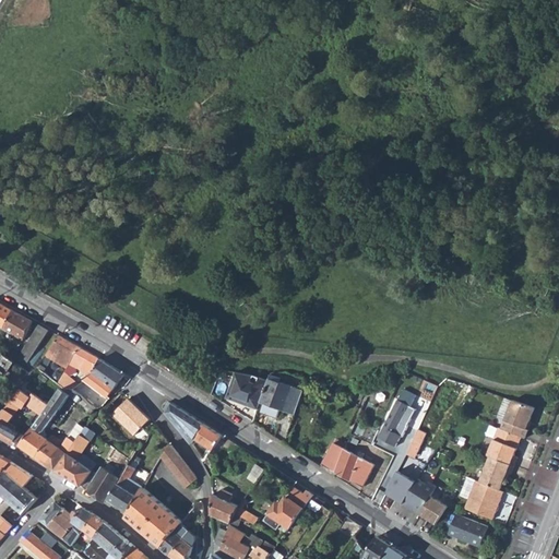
[(0,326),(23,339),(33,321),(0,302),(0,326)]
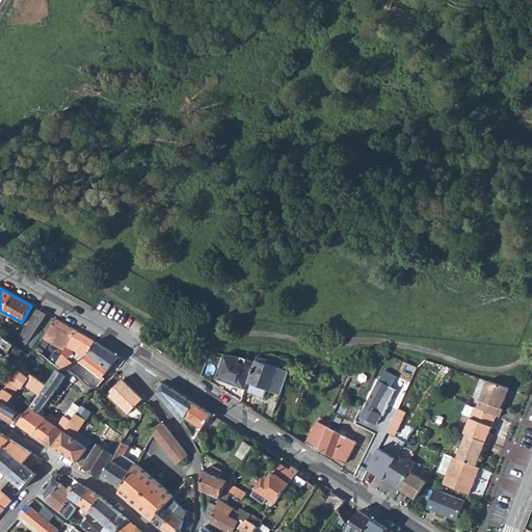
[(23,350),(47,314),(37,309),(18,337),(14,344),(23,350)]
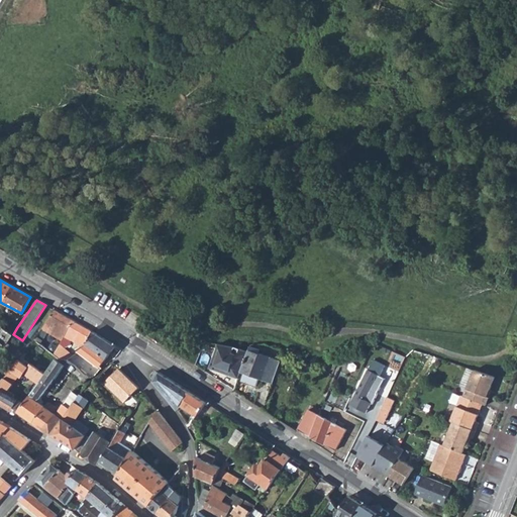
[(45,333),(62,339),(67,331),(73,320),(55,310),(33,338),(38,342),(45,333)]
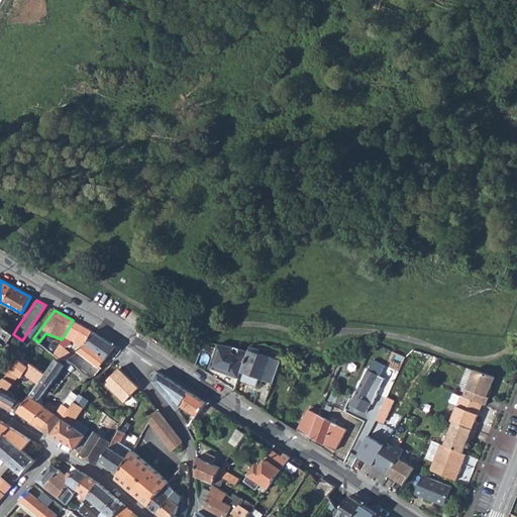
[(6,319),(1,326),(2,327),(13,334),(17,327),(6,319)]
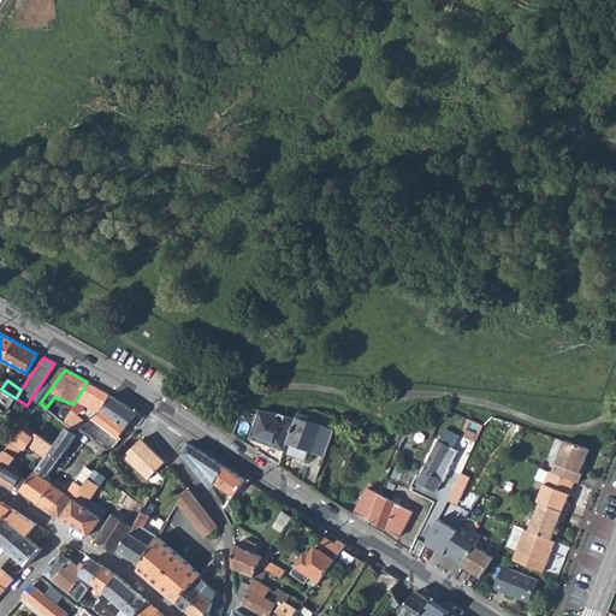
[(69,416),(63,422),(73,431),(80,427),(86,422),(72,414),(75,414),(77,413),(80,412),(81,409),(82,408),(82,404),(94,412),(101,407),(108,395),(87,381),(80,395),(73,404),(67,415),(69,416)]
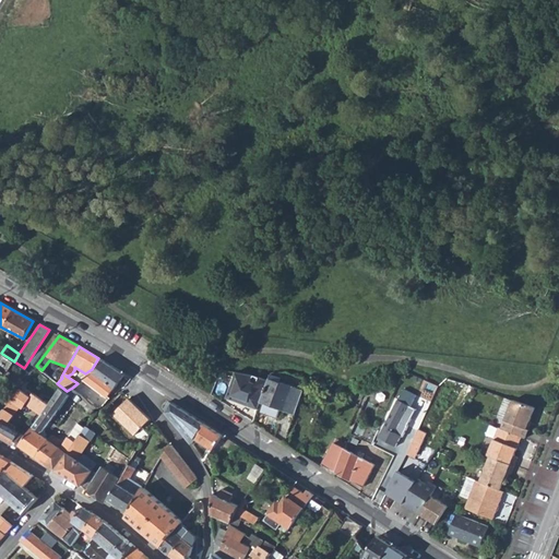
[(0,369),(4,373),(6,375),(14,361),(2,354),(0,356),(0,369)]
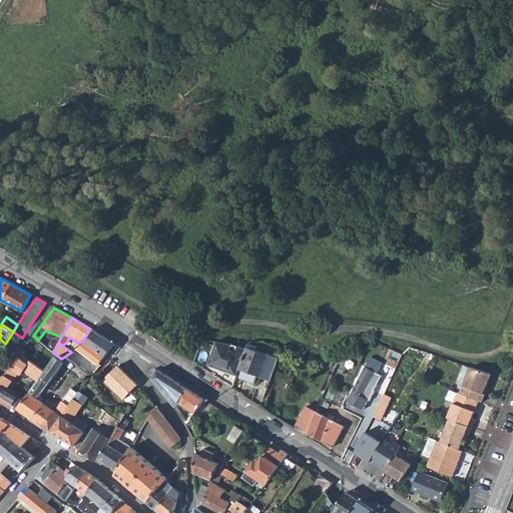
[(98,364),(114,344),(92,330),(86,342),(71,352),(66,356),(78,367),(87,376),(92,374),(98,368),(101,366),(98,364)]
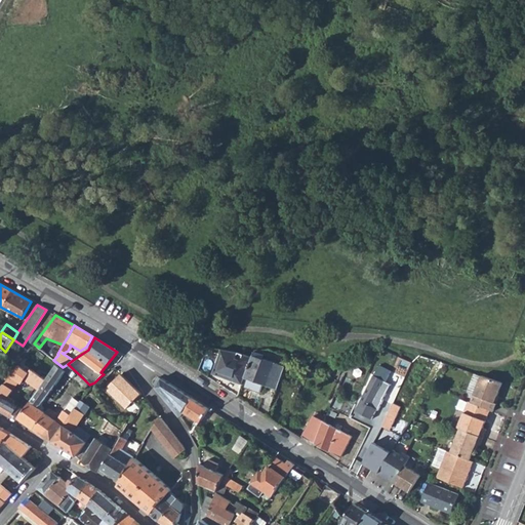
[(51,350),(47,355),(53,360),(58,355),(57,354),(57,352),(54,350),(53,351),(51,350)]
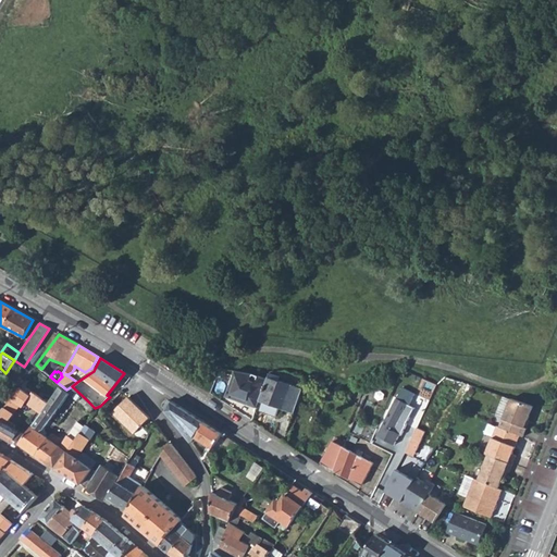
[(255,375),(234,372),(226,396),(257,408),(260,400),(268,379),(255,375)]
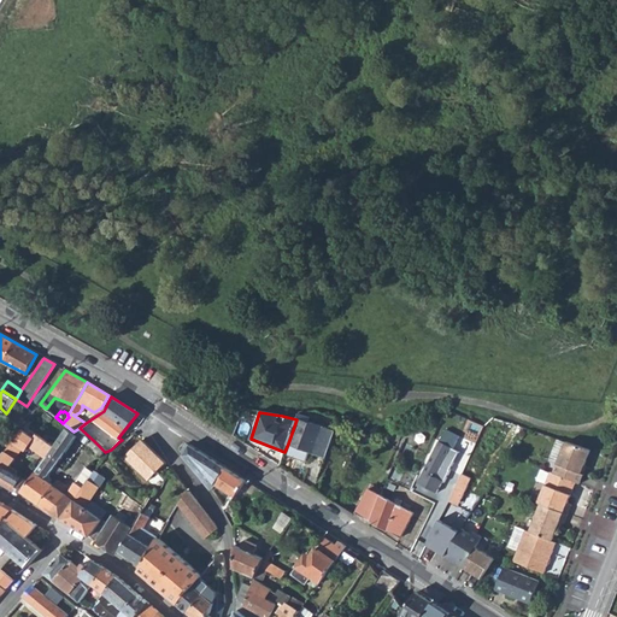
[(335,430),(324,425),(297,418),(297,419),(288,444),(298,447),(306,450),(325,457),(335,430)]
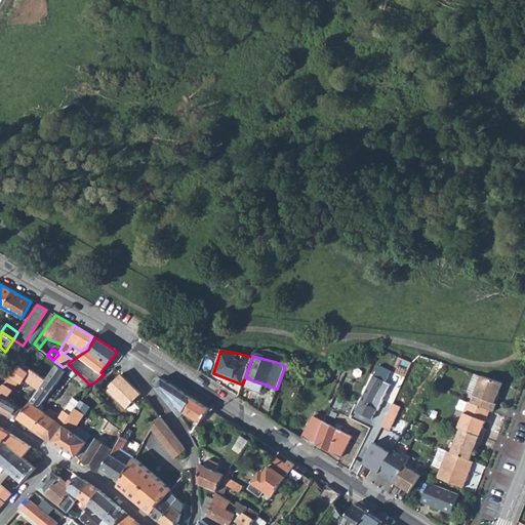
[(27,401),(30,403),(46,380),(21,362),(10,376),(1,389),(0,390),(0,408),(14,416),(16,417),(23,408),(5,398),(11,390),(12,391),(19,382),(22,384),(25,380),(37,388),(27,401)]
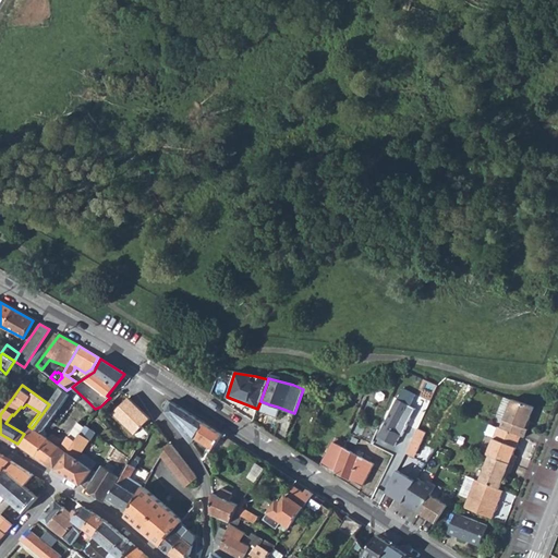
[(71,395),(81,403),(85,399),(72,387),(67,390),(51,402),(49,404),(32,428),(21,445),(37,456),(50,438),(46,436),(48,434),(46,429),(71,395)]
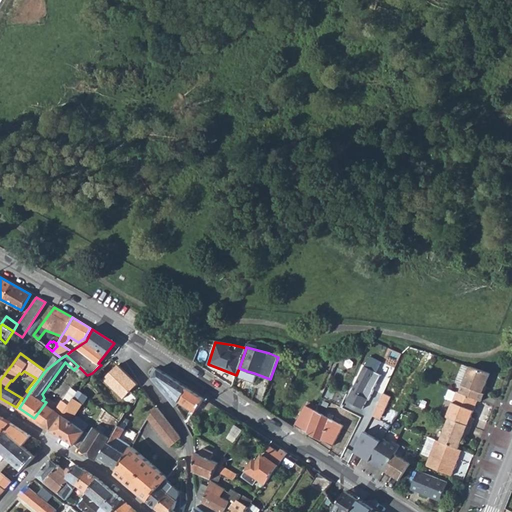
[(381,361),(370,356),(347,400),(362,408),(371,392),(369,391),(366,395),(362,393),(374,372),(375,372),(381,361)]
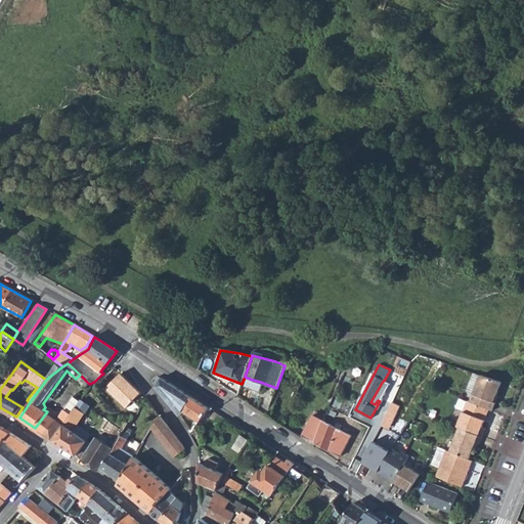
[(127,407),(141,392),(122,373),(107,388),(127,407)]
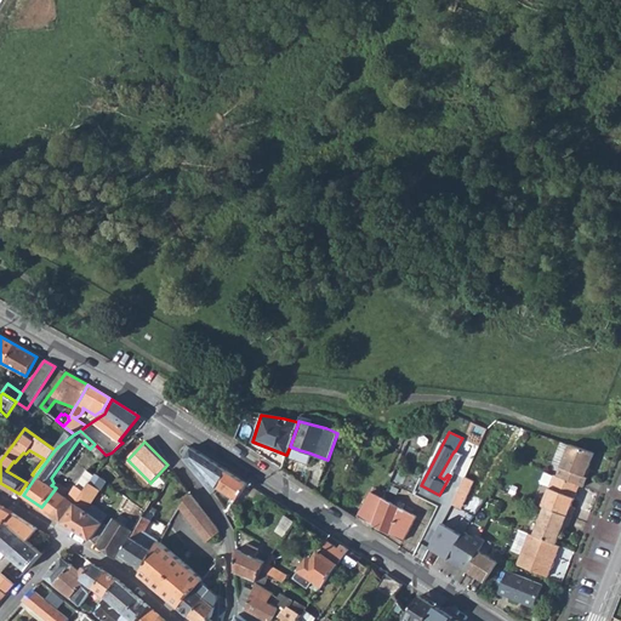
[(102,460),(106,455),(95,444),(90,449),(102,460)]
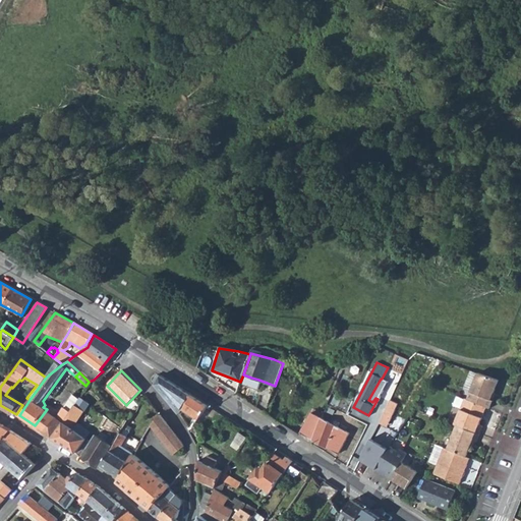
[(477,372),(467,399),(486,406),(489,407),(493,399),(490,399),(494,392),(499,379),(477,372)]
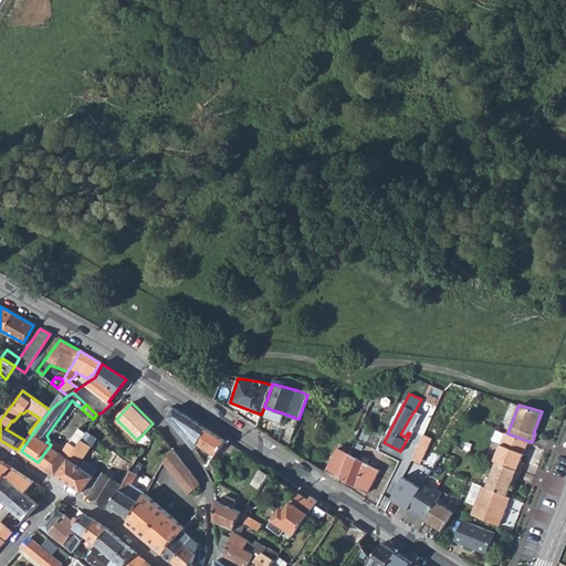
[(167,416),(194,447),(197,442),(206,429),(174,408),(170,413),(168,412),(167,416)]
